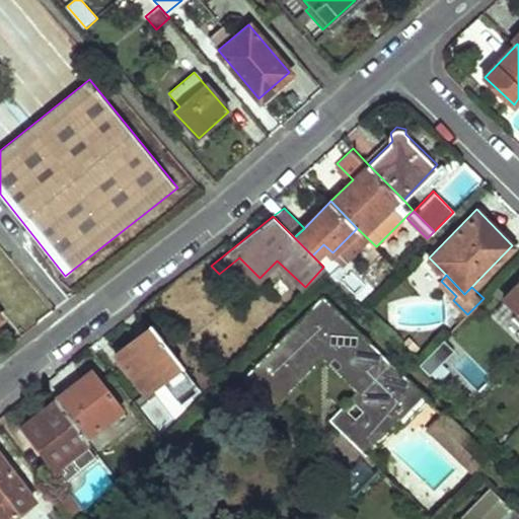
[(518,310),(518,319),(518,280),(504,297),(518,310)]
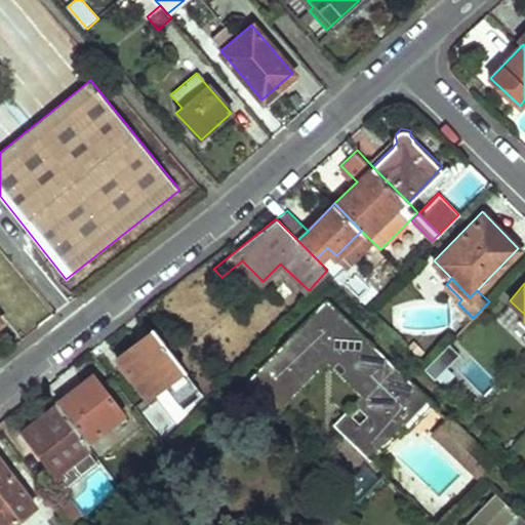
[(326,298),(246,378),(269,403),(326,344),(381,400),(350,436),(373,457),(405,425),(428,400),(326,298)]
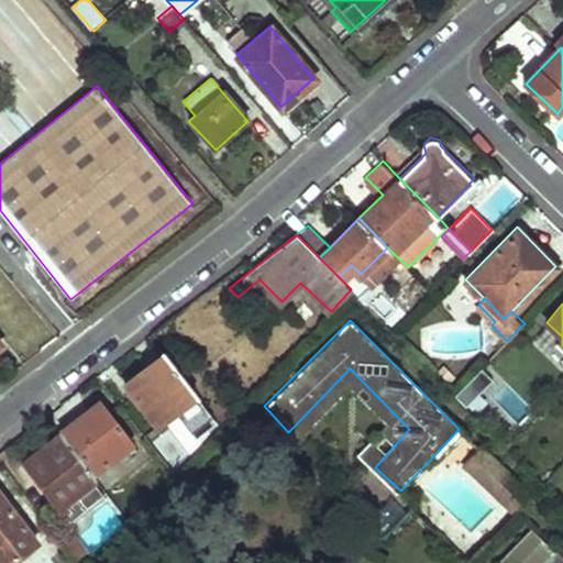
[(130,390),(156,424),(196,395),(162,353),(142,370),(146,376),(130,390)]
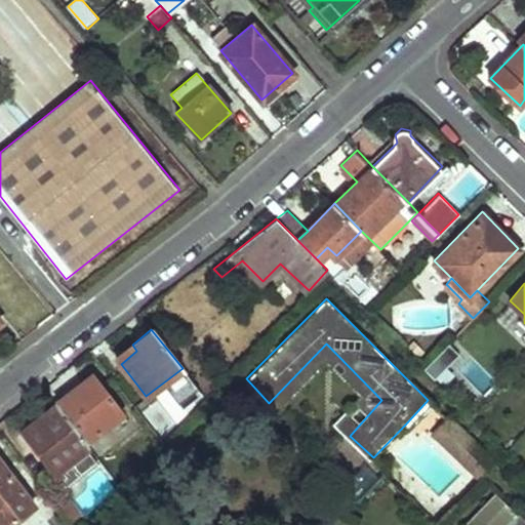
[(326,344),(269,403),(278,411),(327,363),(361,398),(336,422),(350,436),(381,400),(326,344)]
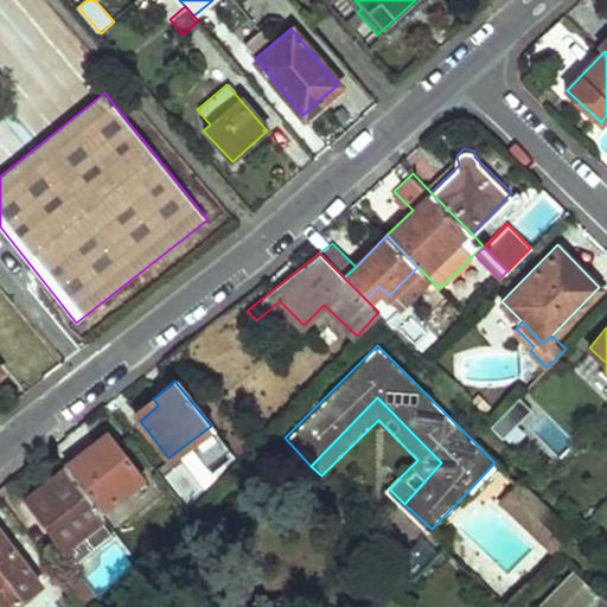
[(486,423),(498,440),(532,416),(522,400),(486,423)]
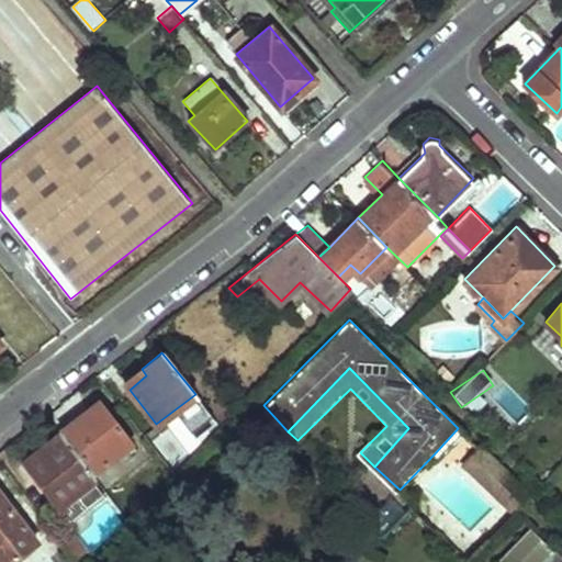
[(505,380),(487,394),(515,426),(532,411),(505,380)]
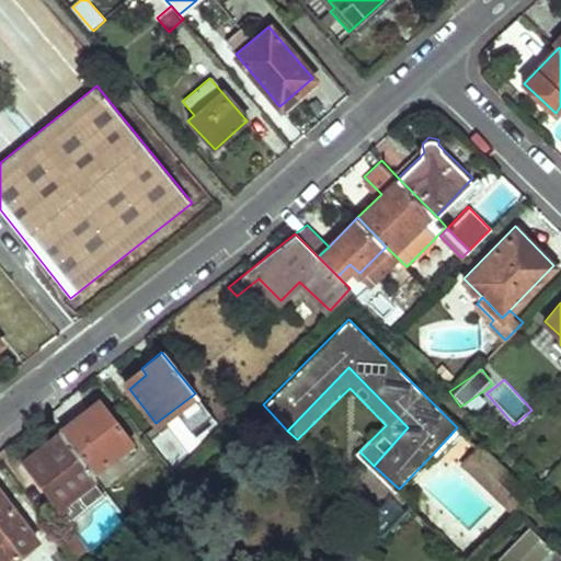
[(130,443),(99,402),(84,413),(88,418),(64,437),(92,473),(116,455),(130,443)]
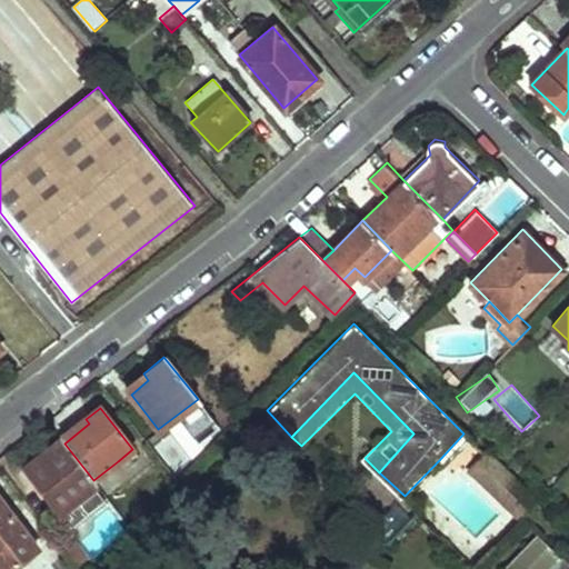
[(446,468),(472,441),(463,433),(439,460),(446,468)]
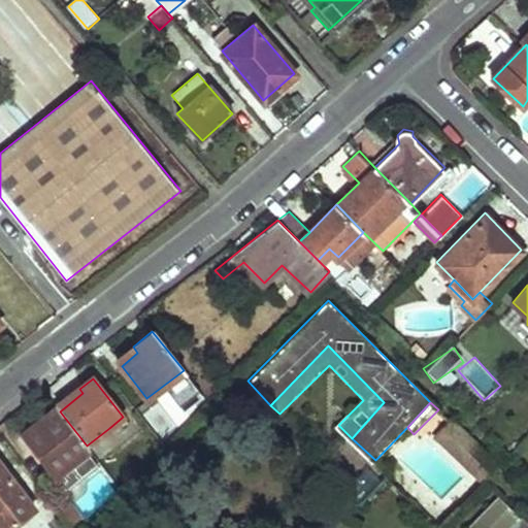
[(57,407),(37,423),(41,427),(60,411),(57,407)]
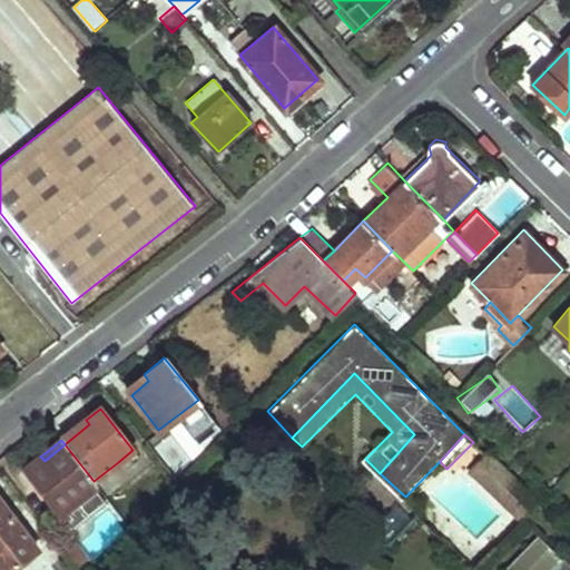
[(23,469),(70,531),(109,501),(94,481),(65,444),(45,461),(40,457),(23,469)]
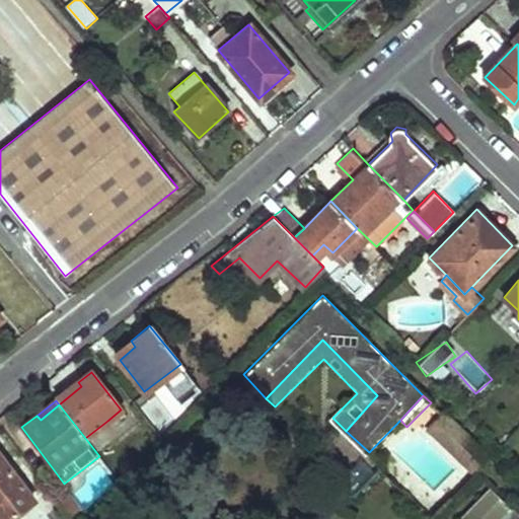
[(114,429),(127,418),(121,410),(107,421),(114,429)]
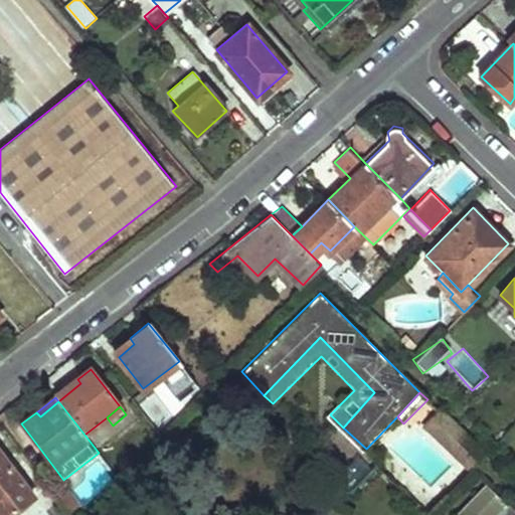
[(476,465),(451,440),(459,432),(441,413),(426,428),(470,471),(476,465)]
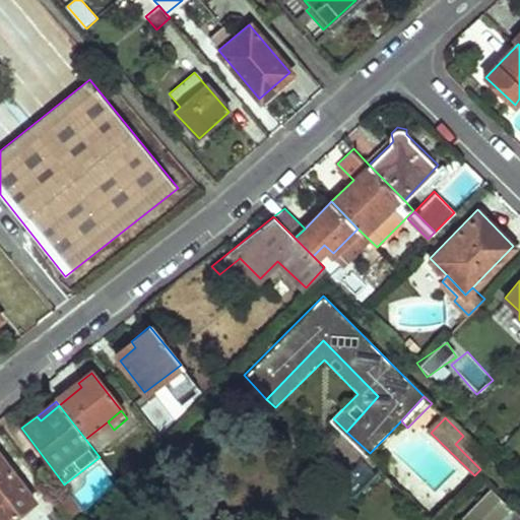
[(489,461),(463,436),(455,444),(480,469),(489,461)]
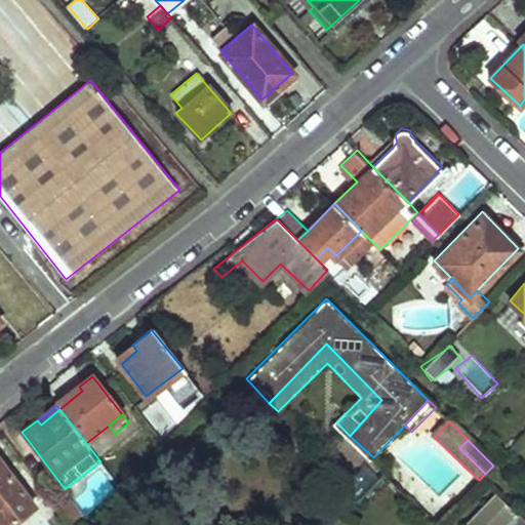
[(0,524),(10,524),(33,507),(0,462),(0,524)]
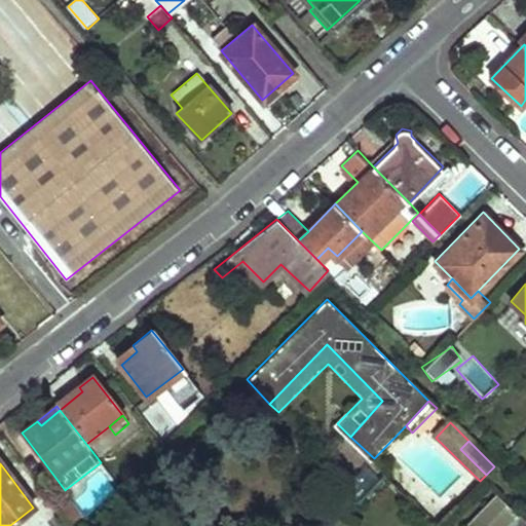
[(74,525),(82,520),(71,503),(61,511),(73,525),(74,525)]
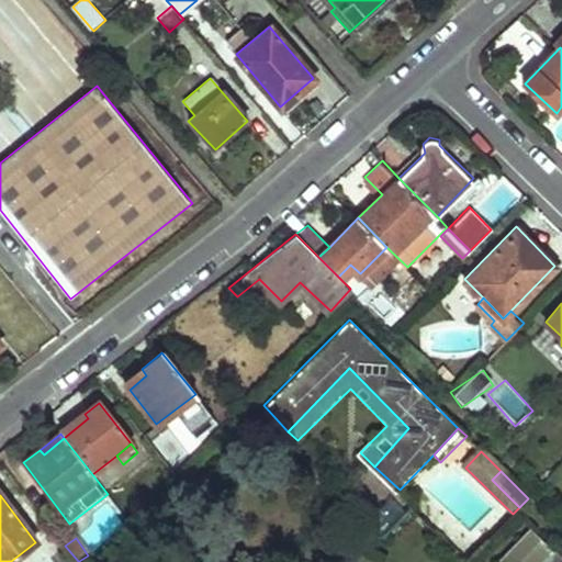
[(561,561),(561,557),(554,549),(541,561),(561,561)]
